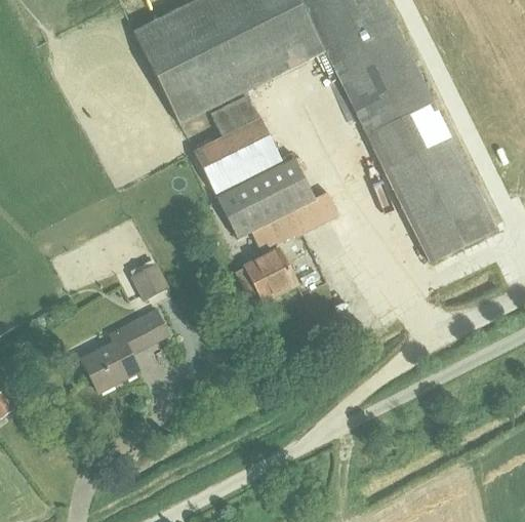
[(496,230),(480,195),(384,0),(197,0),(134,32),(179,124),(326,50),(431,263),(496,230)]
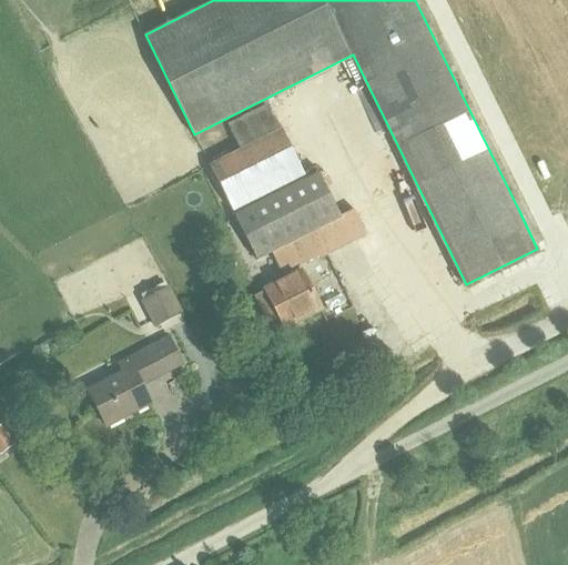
[(341,214),(338,211),(320,172),(307,178),(283,128),(210,164),(235,214),(257,258),(272,250),(285,276),(266,288),(274,303),(273,303),(285,326),(322,308),(310,284),(302,269),(301,270),(298,264),(320,253),(321,256),(367,232),(355,208),(341,214)]
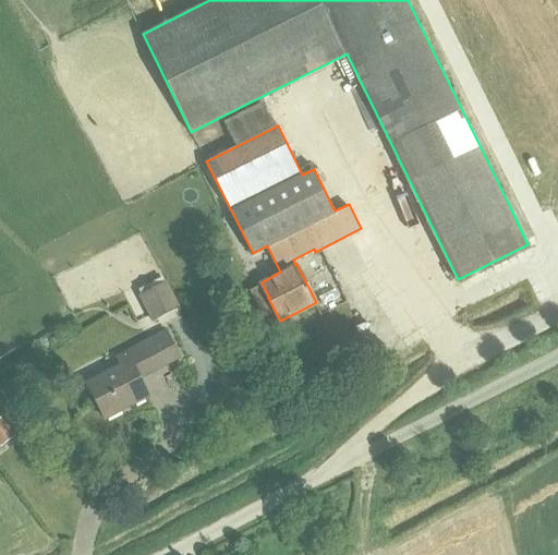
[(138,292),(150,317),(179,303),(166,278),(138,292)]
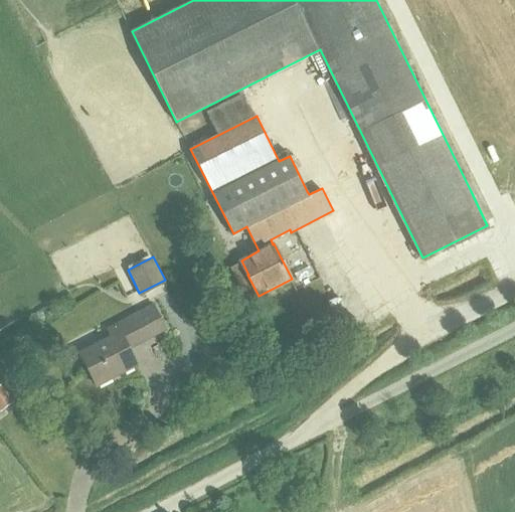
[(154,304),(130,317),(108,328),(112,336),(80,353),(97,384),(137,363),(129,347),(166,328),(154,304)]
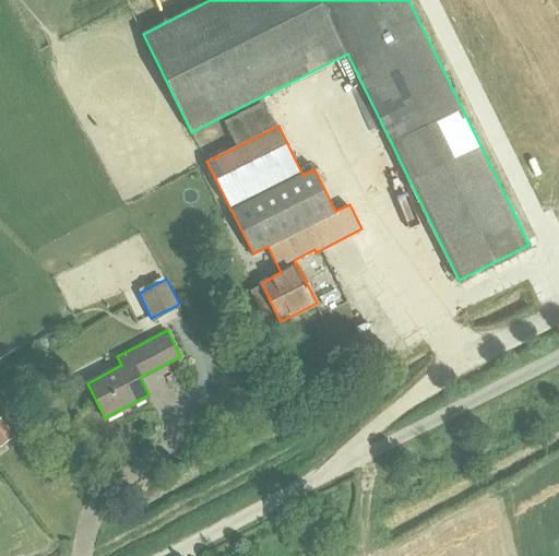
[(14,435),(0,414),(0,445),(0,446),(14,435)]
